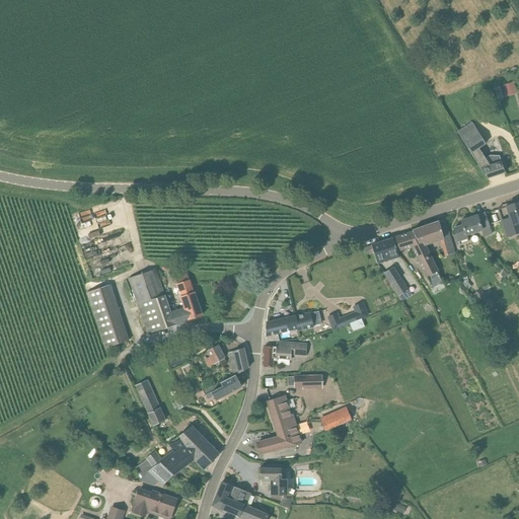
[(506,97),(516,94),(512,82),(502,85),(506,97)]
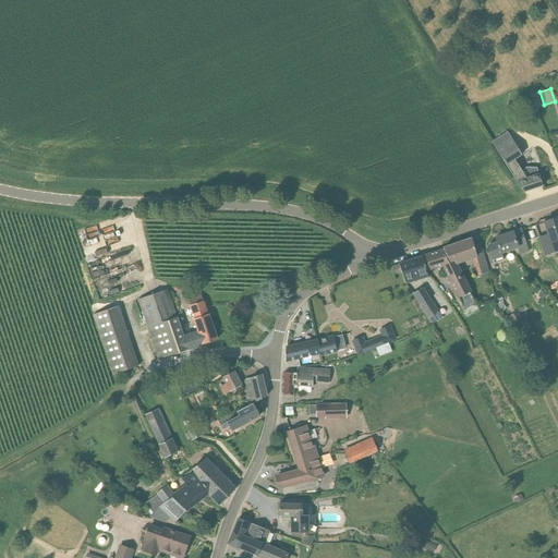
[(533,107),(541,105),(538,94),(530,96),(533,107)]
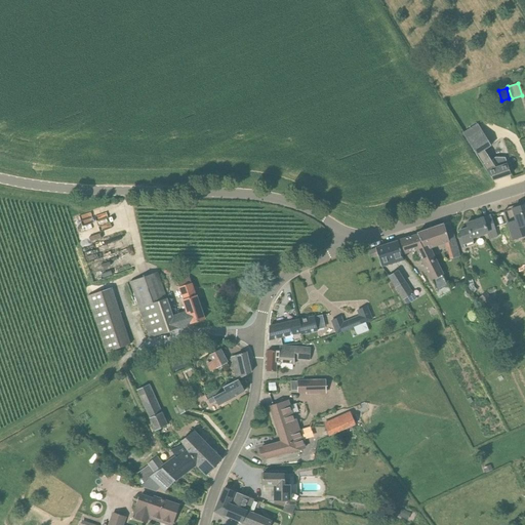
[(484,151),(491,146),(479,125),(462,135),(492,180),(511,174),(505,158),(495,158),(490,160),(484,151)]
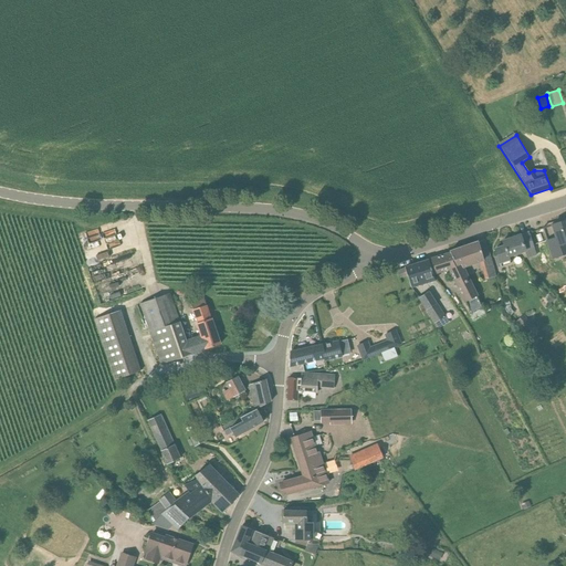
[(556,234),(546,238),(554,259),(565,254),(565,212),(551,218),(556,234)]
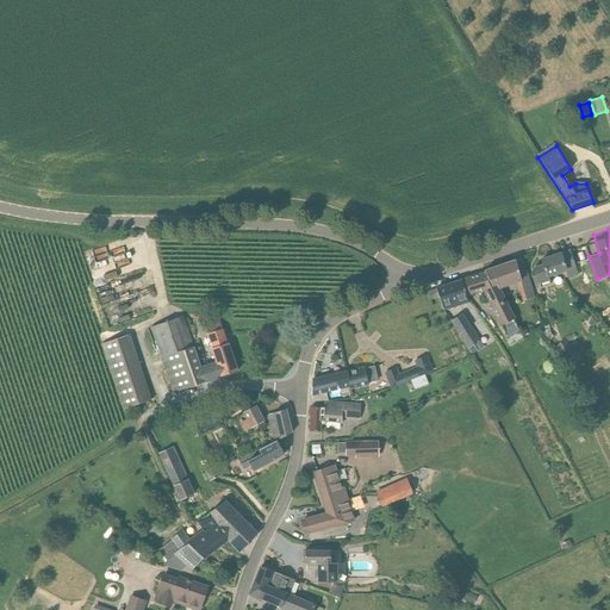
[(541,260),(543,266),(534,268),(536,277),(533,277),(536,290),(540,288),(551,285),(549,278),(566,272),(568,280),(579,277),(571,250),(541,260)]
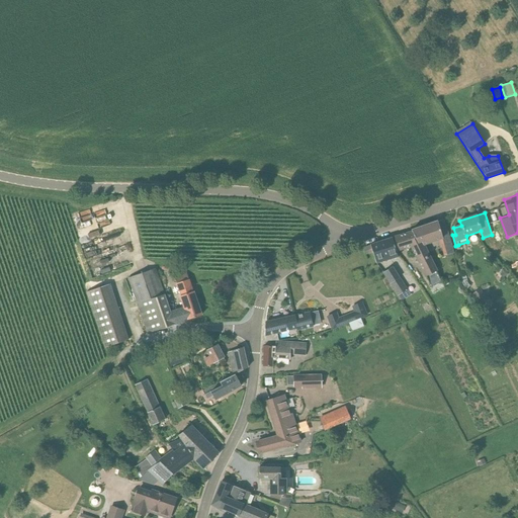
[(412,232),(417,244),(423,243),(424,246),(426,246),(443,240),(449,238),(447,228),(440,231),(437,222),(412,230),(412,232)]
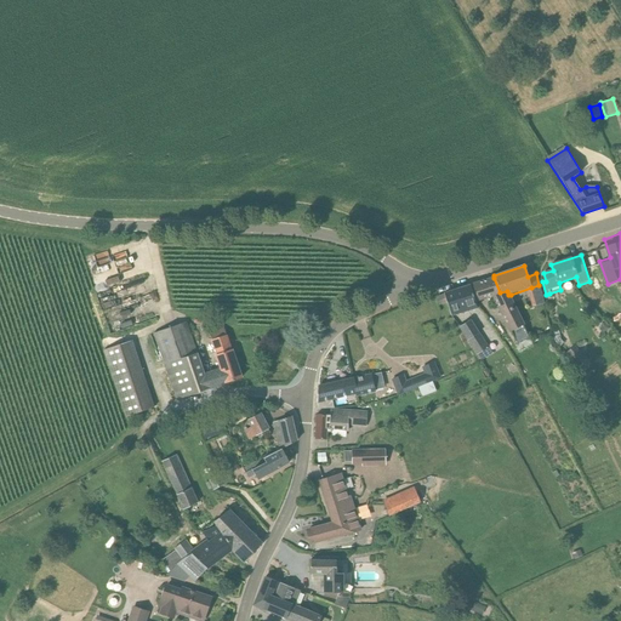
[(524,325),(525,325),(511,295),(508,295),(507,291),(500,292),(494,278),(471,285),(476,302),(491,297),(517,345),(529,339),(524,325)]
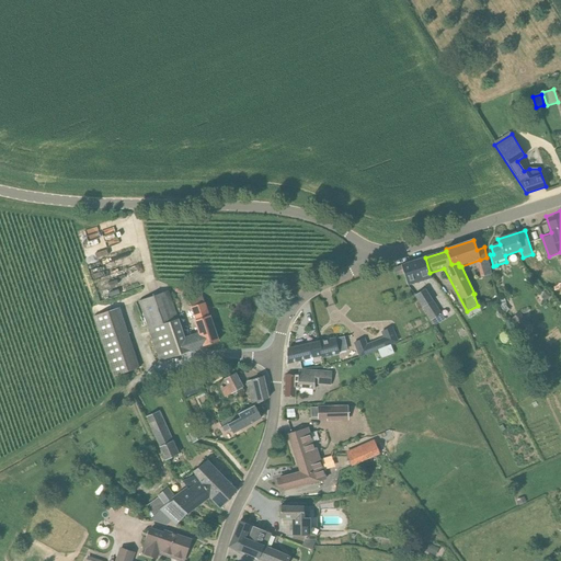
[(432,279),(430,273),(425,258),(401,265),(401,266),(404,274),(408,286),(432,279)]
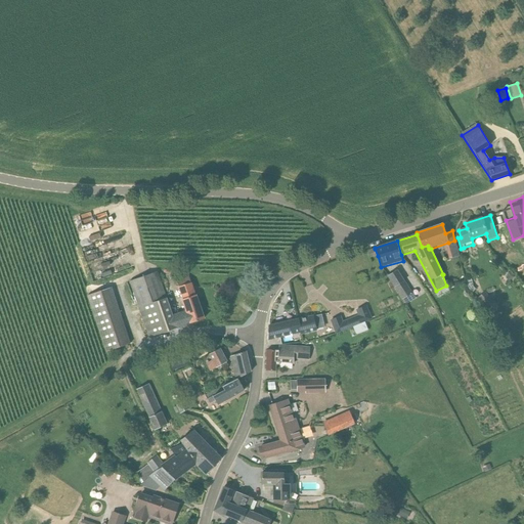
[(370,258),(378,256),(375,249),(367,251),(370,258)]
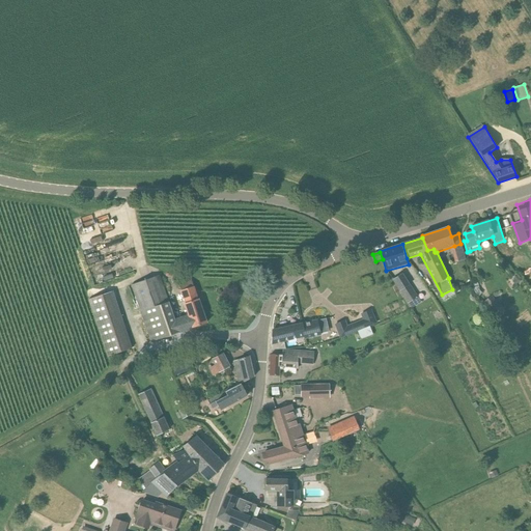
[(392,280),(399,291),(410,285),(402,273),(392,280)]
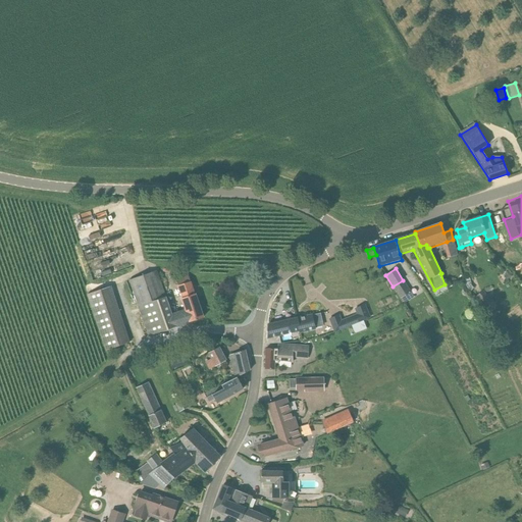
[(129,280),(149,336),(176,326),(172,314),(166,297),(157,270),(129,280)]
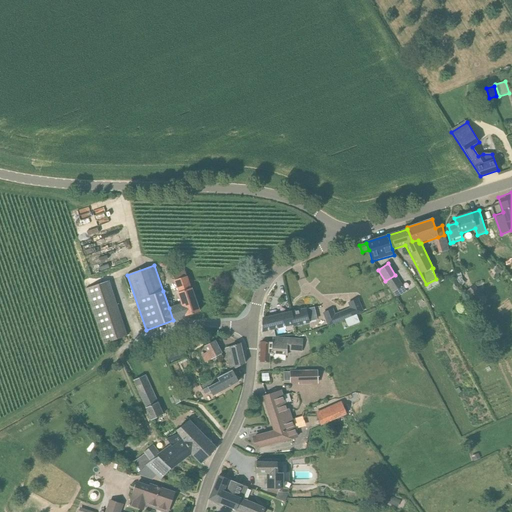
[(176,286),(188,281),(184,270),(173,274),(175,280),(174,281),(176,286)]
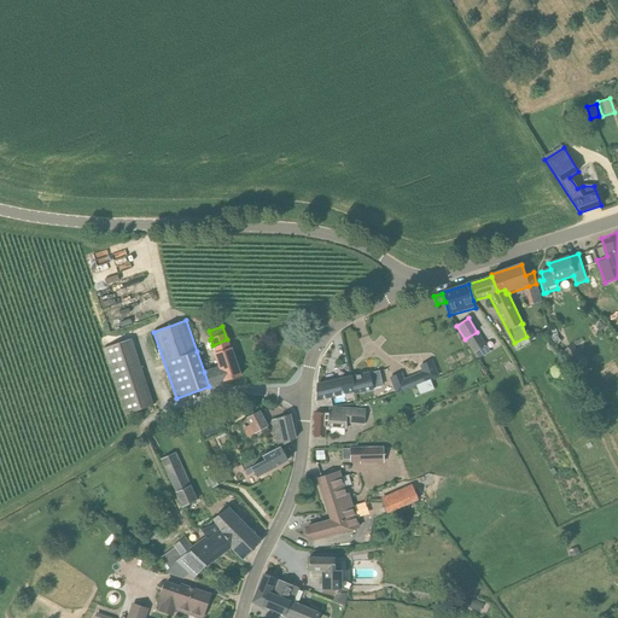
[(466,340),(474,354),(485,347),(478,333),(466,340)]
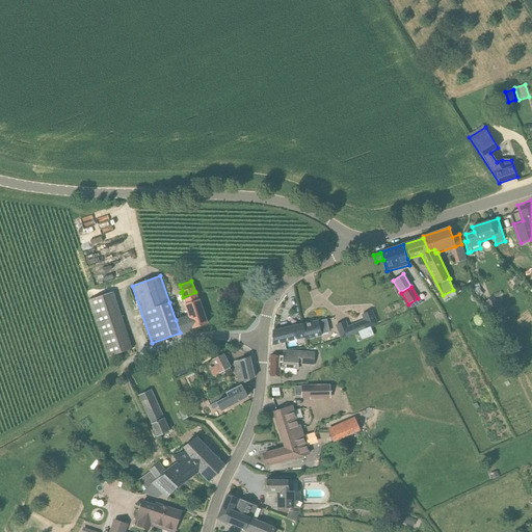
[(193,328),(207,324),(195,292),(183,297),(185,304),(184,304),(188,316),(176,320),(180,333),(193,328)]
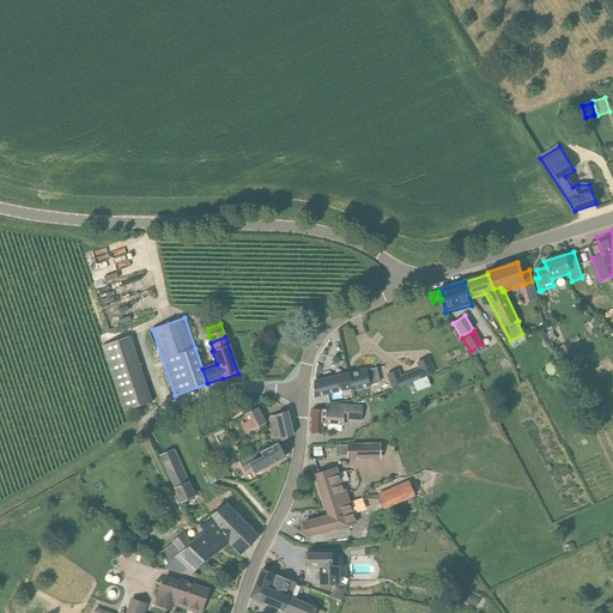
[(566,341),(558,349),(572,364),(581,357),(566,341)]
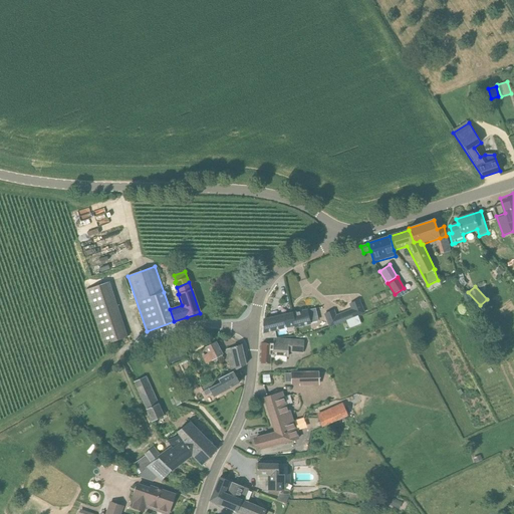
[(324,314),(329,326),(345,320),(346,320),(352,318),(358,316),(365,313),(359,300),(349,304),(351,310),(335,316),(333,310),(324,314)]
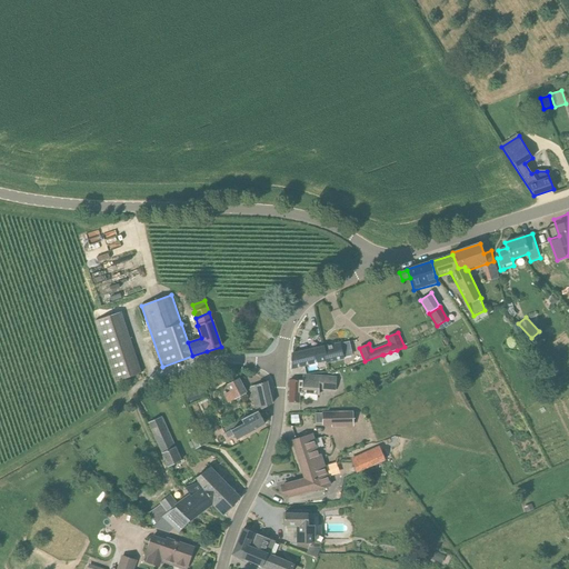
[(340,343),(323,348),(327,361),(327,363),(343,360),(340,343)]
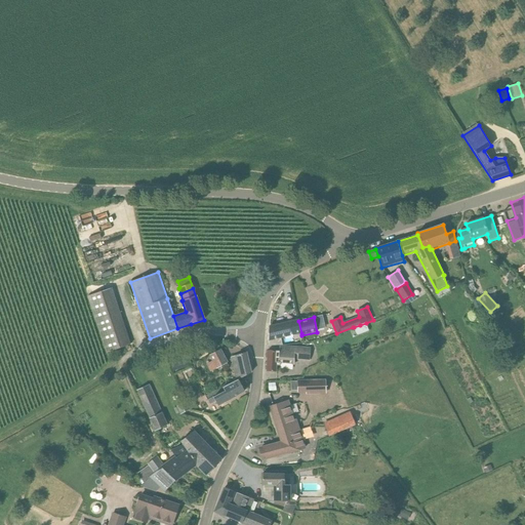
[(320,329),(325,327),(323,317),(317,318),(320,329)]
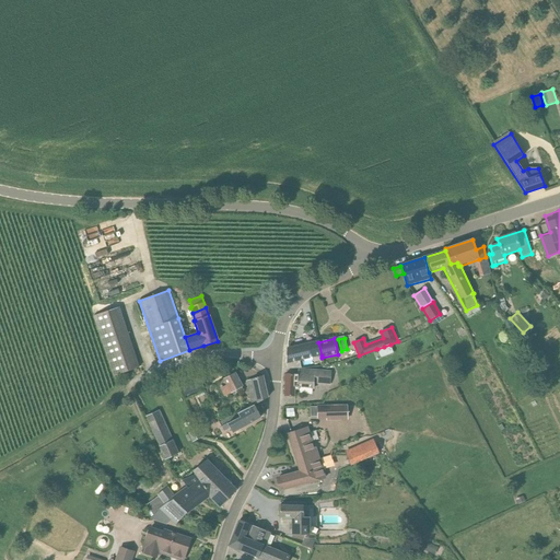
[(287,363),(287,369),(298,369),(301,369),(300,361),(322,356),(318,342),(287,349),(287,363)]
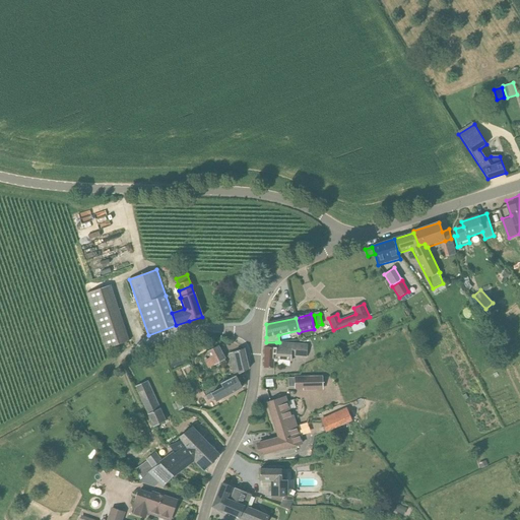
[(366,328),(363,320),(356,322),(350,324),(353,332),(366,328)]
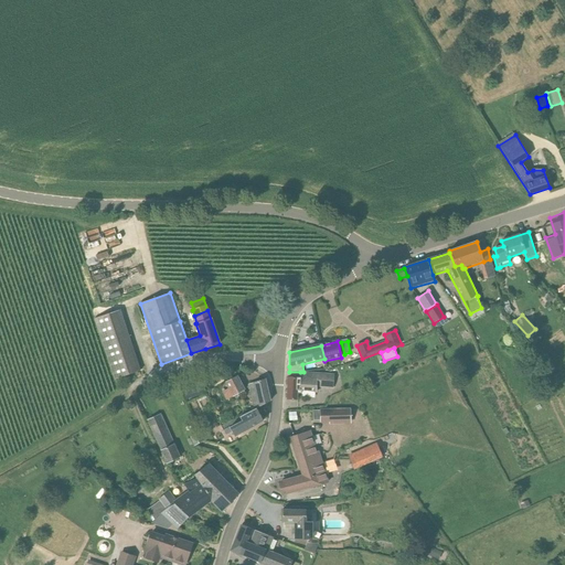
[(108,359),(115,380),(141,371),(134,351),(108,359)]
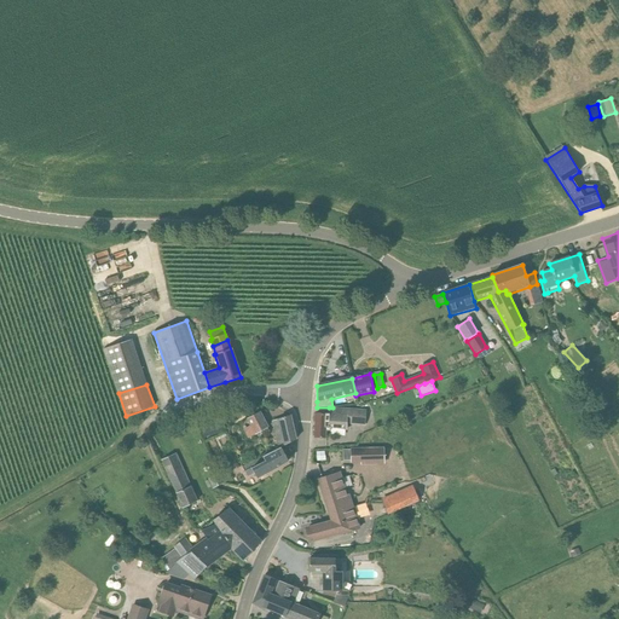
[(329,408),(329,414),(316,414),(314,438),(327,439),(327,432),(330,432),(330,428),(347,429),(347,424),(365,426),(366,410),(333,408),(329,408)]
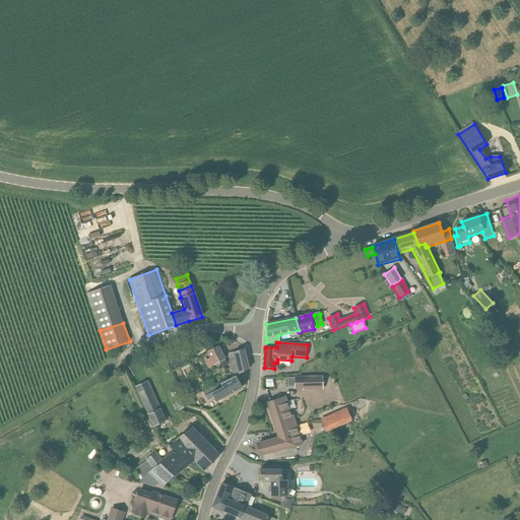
[(207,352),(214,366),(224,360),(217,346),(207,352)]
